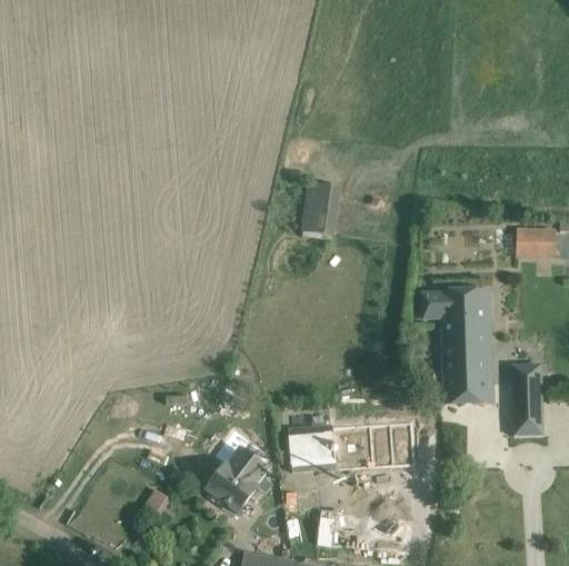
[(333,235),(340,186),(306,180),(299,229),(333,235)]
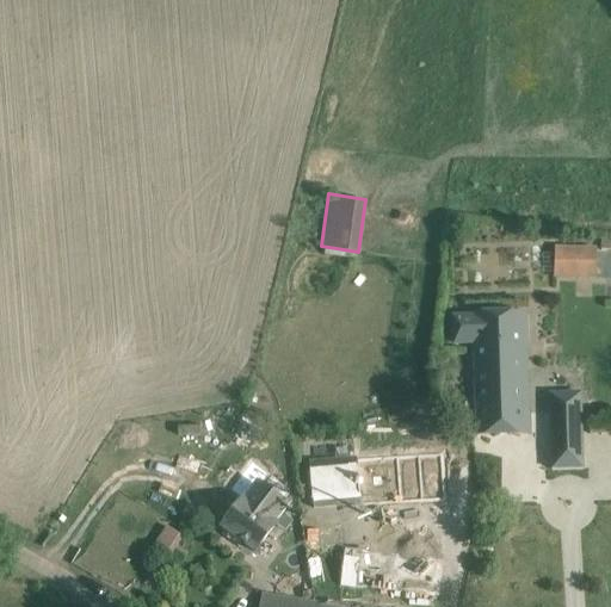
[(596,245),(554,243),(554,274),(594,276),(596,245)]
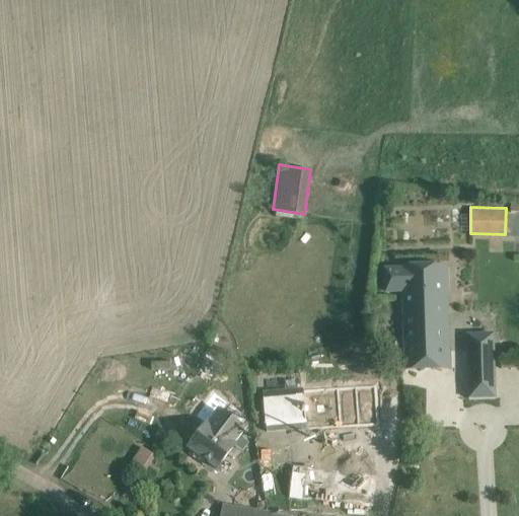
[(449,366),(447,263),(383,265),(384,290),(403,290),(404,367),(449,366)]
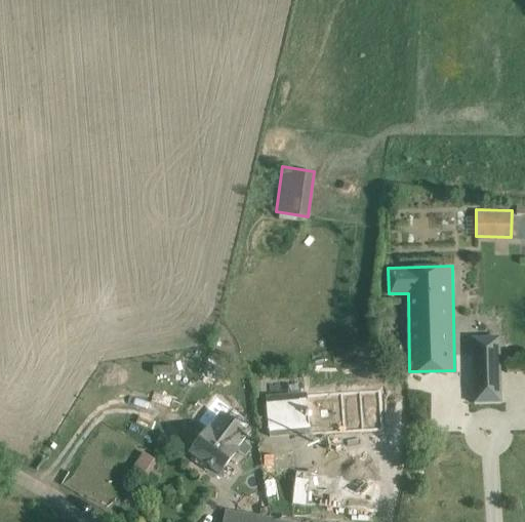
[(499,379),(497,334),(471,335),(474,401),(500,400),(498,390),(499,379)]
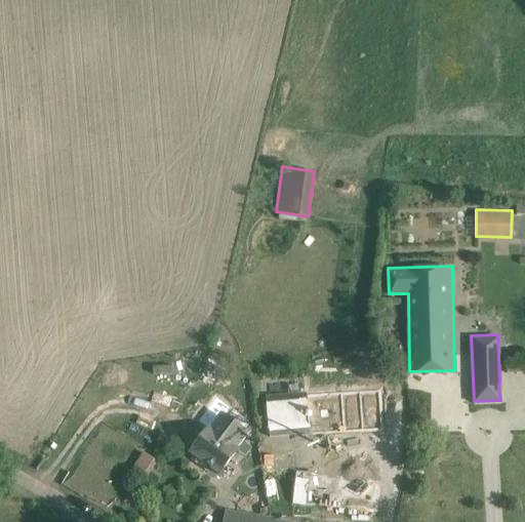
[(385,427),(381,387),(265,395),(268,435),(385,427)]
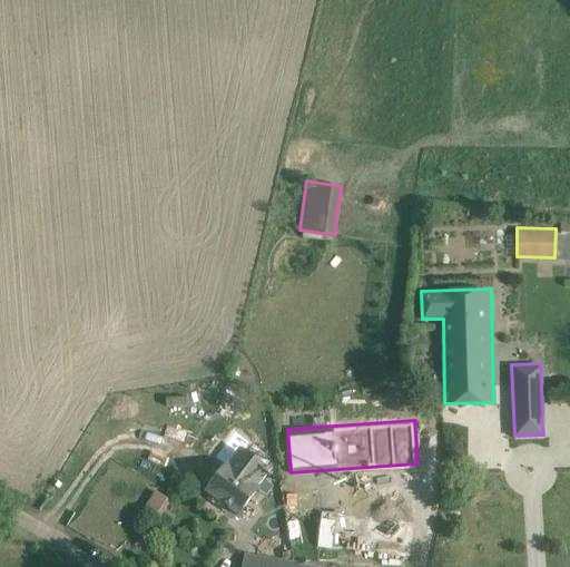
[(234,424),(224,439),(237,450),(239,448),(248,436),(234,424)]
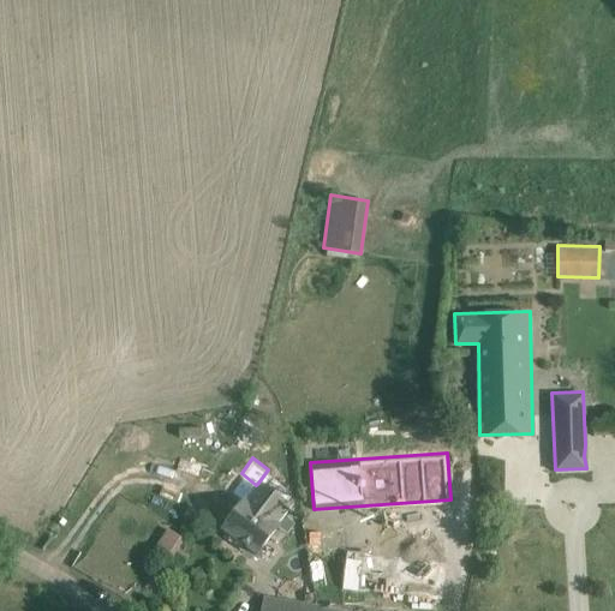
[(290,507),(258,483),(256,485),(222,528),(255,552),(290,507)]
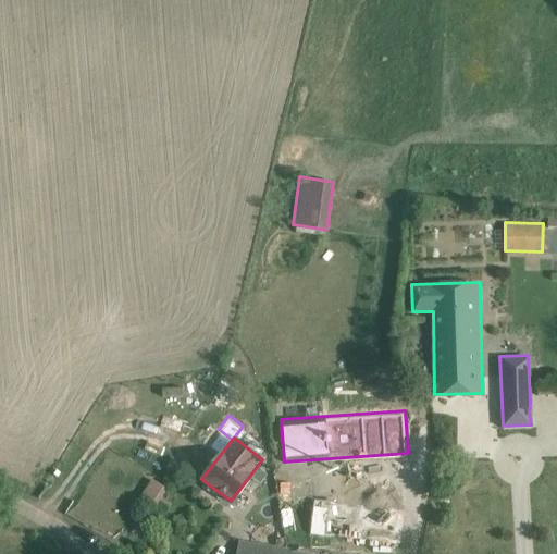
[(150,477),(139,493),(144,496),(151,501),(162,484),(155,480),(150,477)]
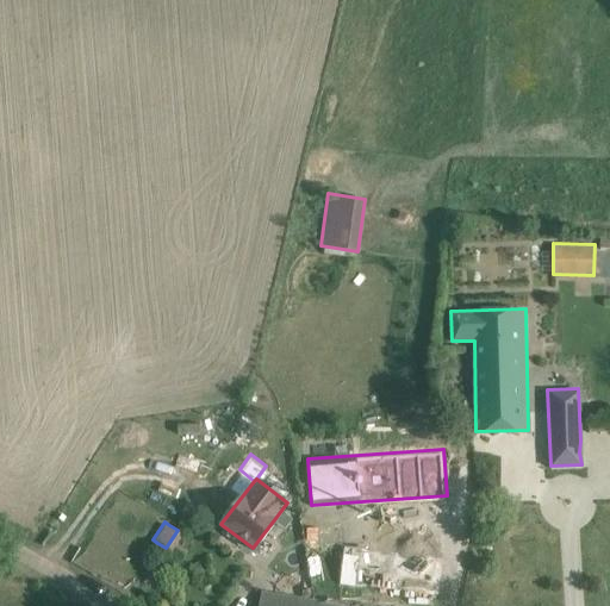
[(441,555),(343,544),(337,581),(437,592),(441,555)]
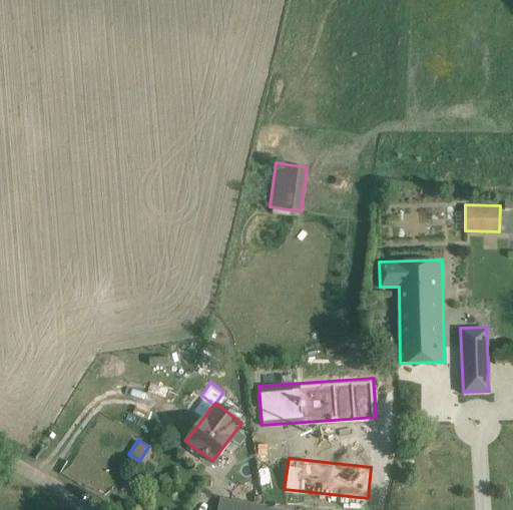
[(298,509),(219,497),(216,509),(298,509)]
